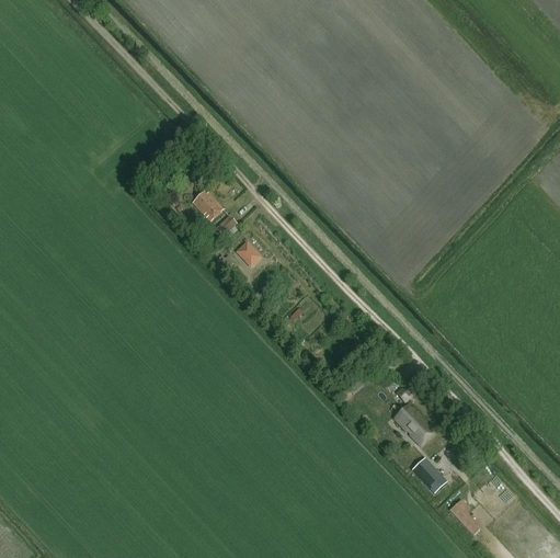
[(209,220),(221,208),(207,192),(204,195),(202,193),(192,202),(209,220)]
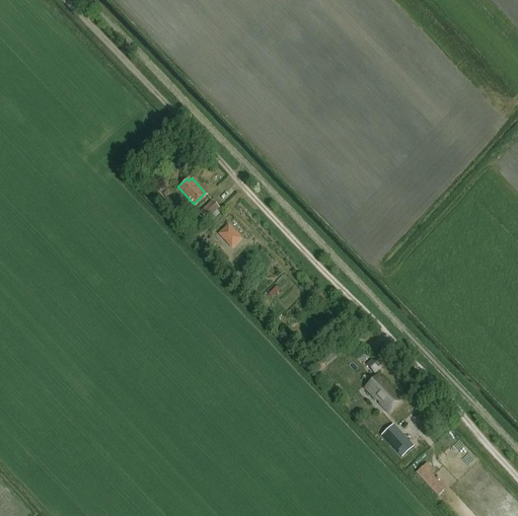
[(212,198),(199,210),(206,218),(219,206),(212,198)]
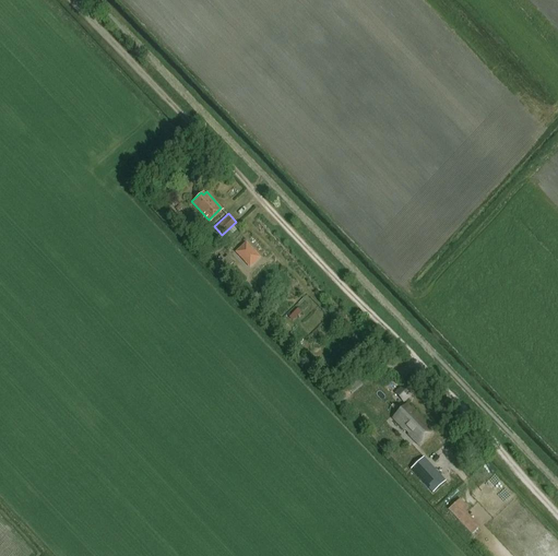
[(292,319),(300,310),(297,307),(287,316),(292,319)]
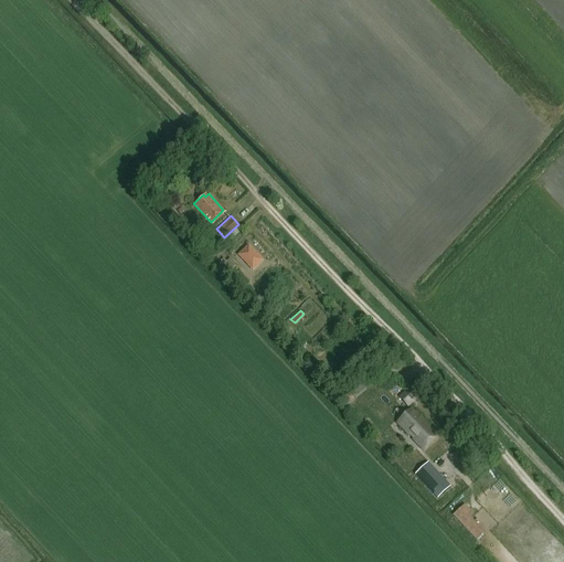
[(406,403),(415,395),(407,388),(398,395),(406,403)]
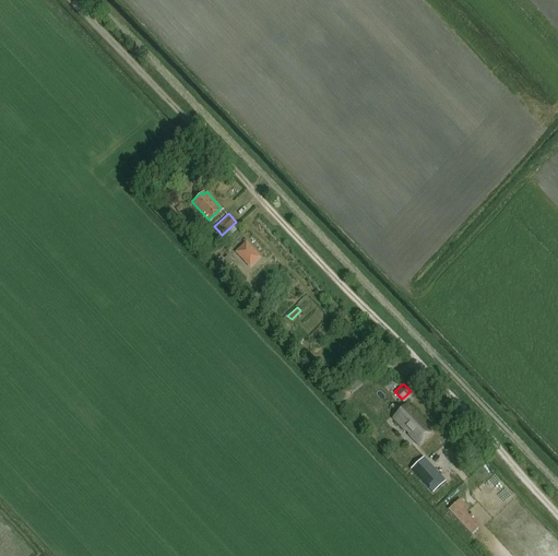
[(416,439),(429,428),(406,404),(404,406),(402,404),(392,414),(416,439)]
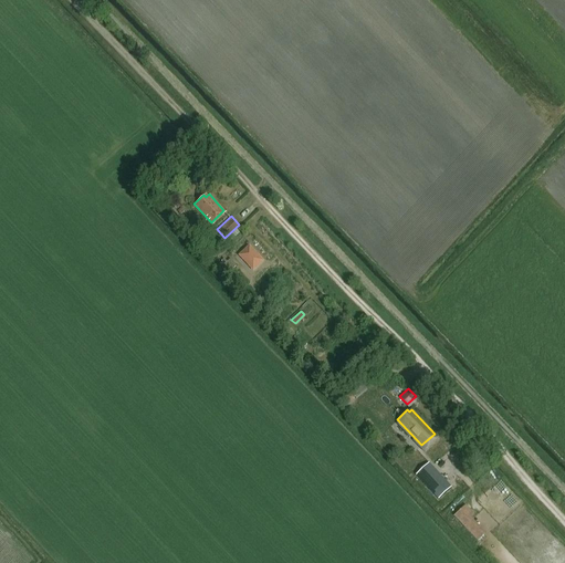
[(451,483),(428,459),(415,472),(438,497),(451,483)]
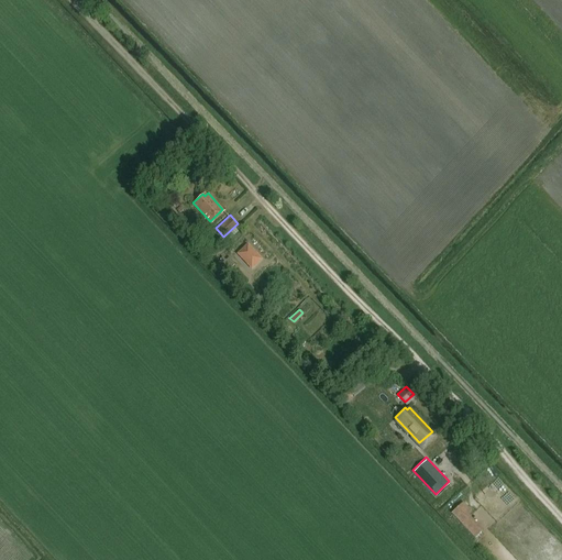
[(450,512),(474,537),(482,528),(467,513),(470,509),(462,501),(450,512)]
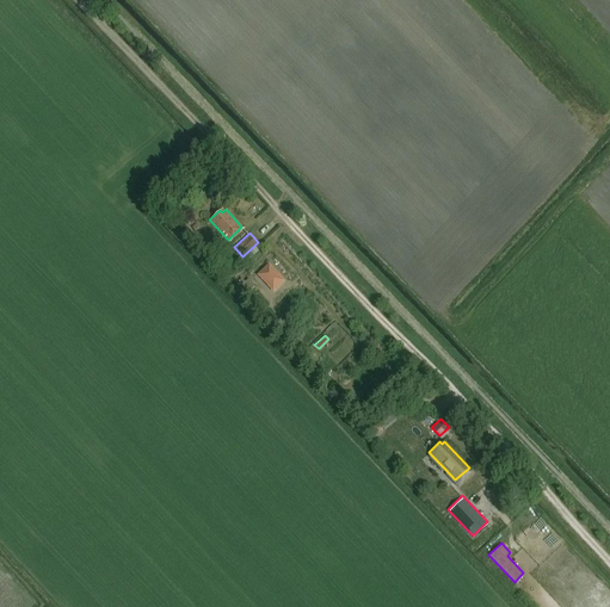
All buildings are outlined.
